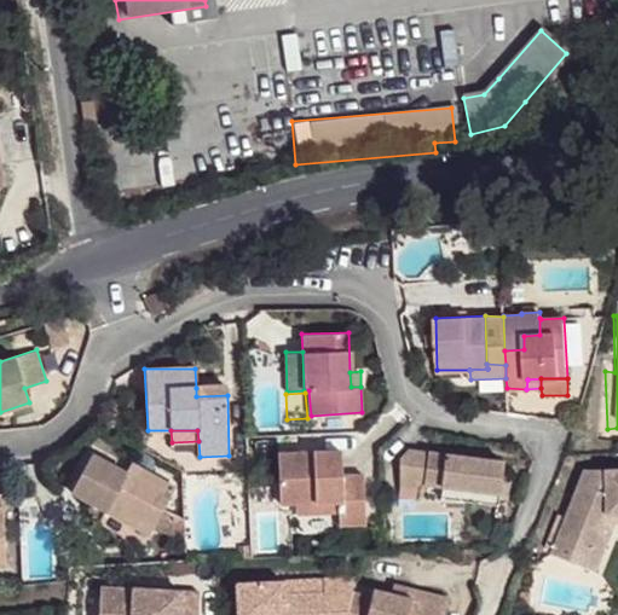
[(399,458),(398,498),(415,499),(417,485),(443,486),(498,491),(501,460),(409,451),(399,458)]
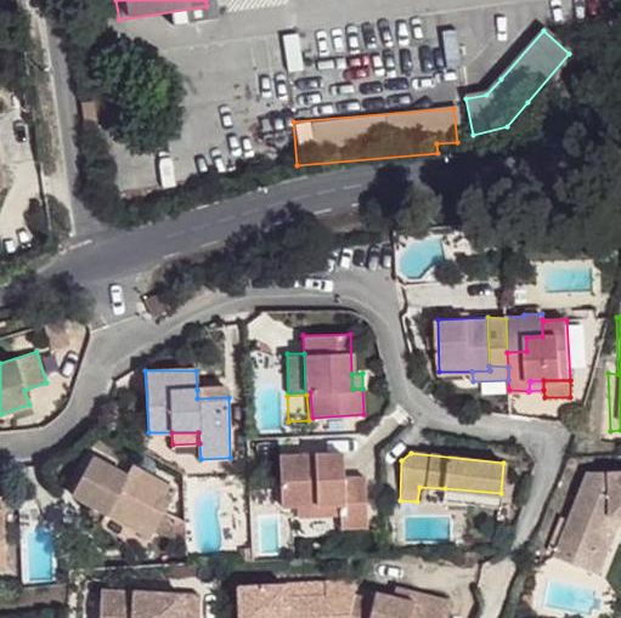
[(280,457),(281,505),(297,504),(339,503),(340,514),(342,526),(367,527),(366,486),(339,488),(339,476),(337,454),(280,457)]
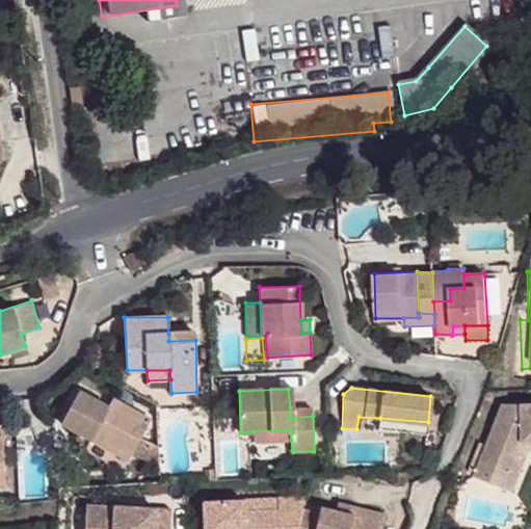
[(81,391),(62,422),(109,449),(112,442),(132,453),(141,438),(151,420),(122,404),(118,412),(110,406),(81,391)]
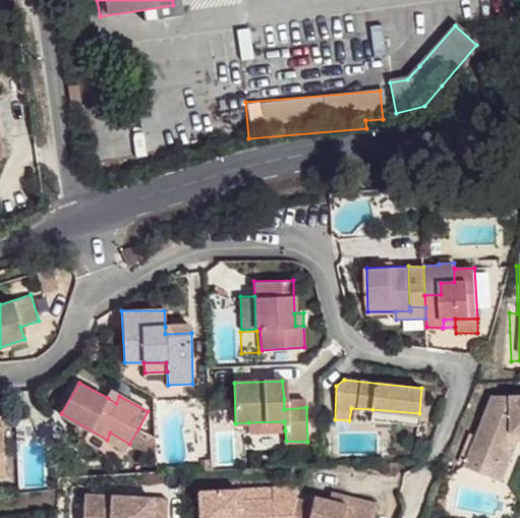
[(119,396),(111,392),(108,398),(116,403),(119,396)]
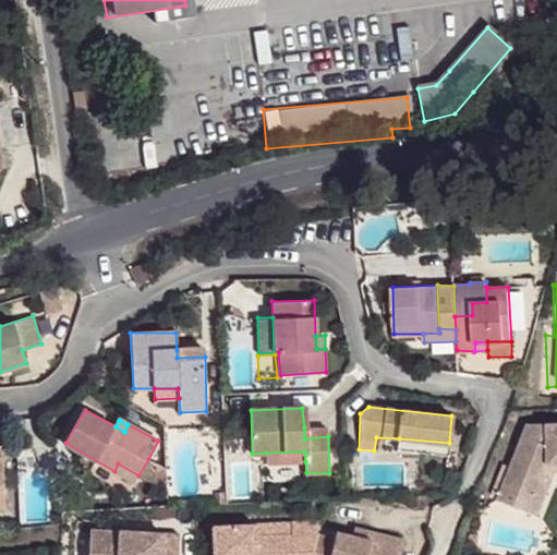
[(328,436),(326,427),(304,427),(304,438),(328,436)]
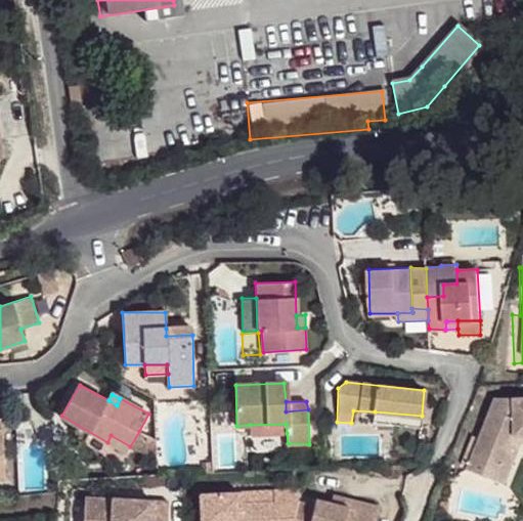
[(522,404),(492,406),(469,462),(496,473),(510,441),(522,441),(522,404)]
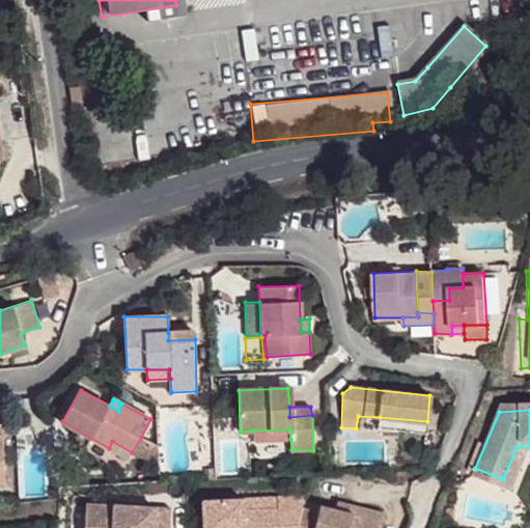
[(427,421),(380,417),(379,427),(426,432),(427,421)]
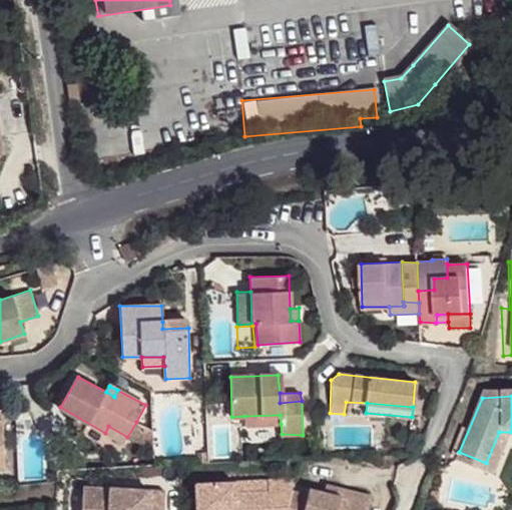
[(244,416),(244,426),(281,424),(280,415),(244,416)]
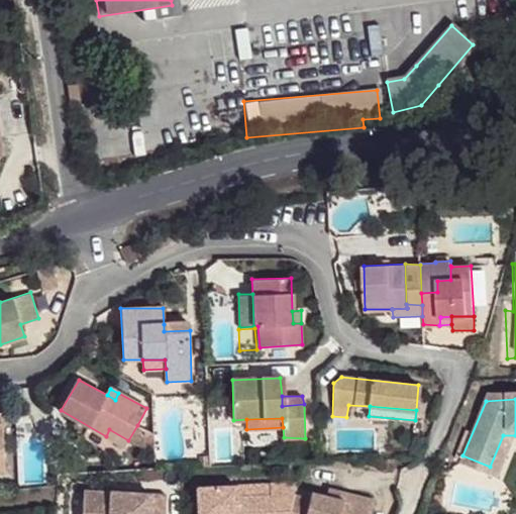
[(151,431),(137,425),(128,440),(141,446),(152,446),(151,431)]
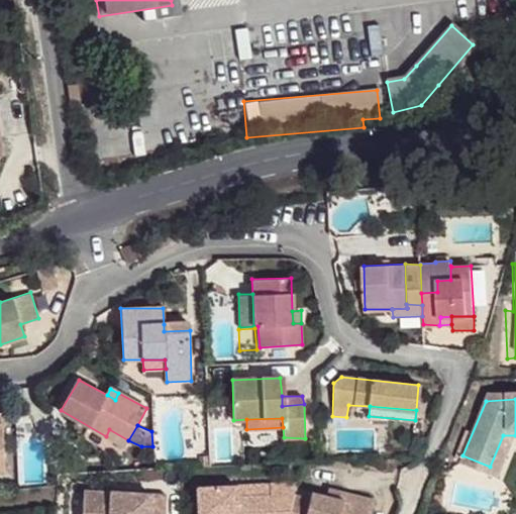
[(109,429),(106,436),(125,446),(128,440),(109,429)]
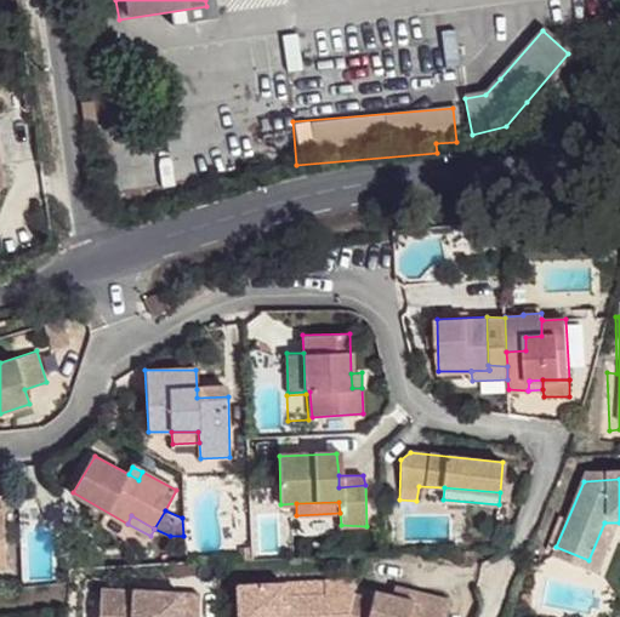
[(598,565),(612,533),(619,532),(619,523),(604,523),(589,560),(598,565)]
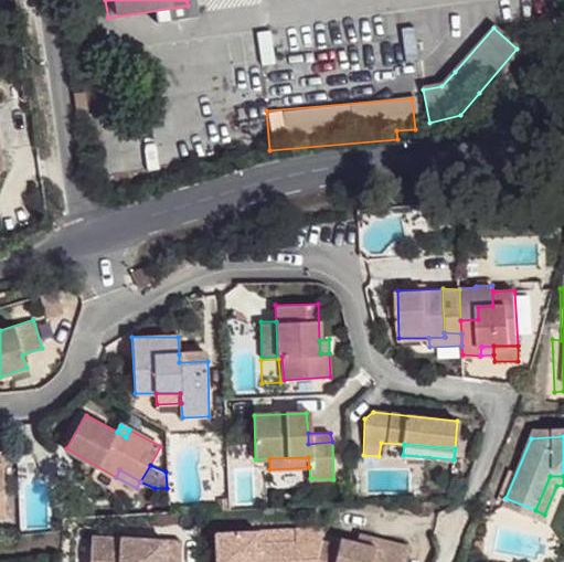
[(544,515),(535,510),(506,498),(500,512),(539,529),(544,515)]
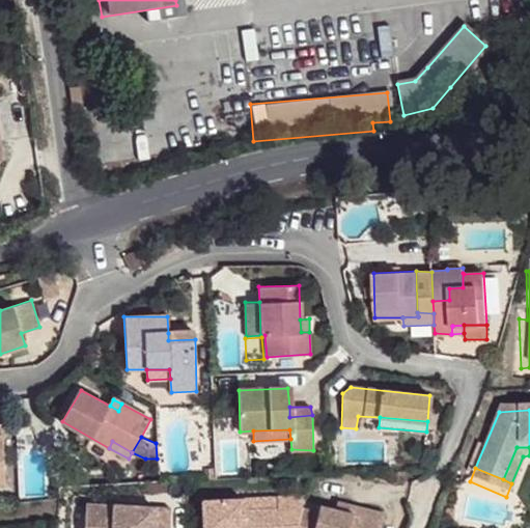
[(295,527),(301,508),(302,504),(301,494),(241,497),(241,509),(273,507),(274,527),(295,527)]
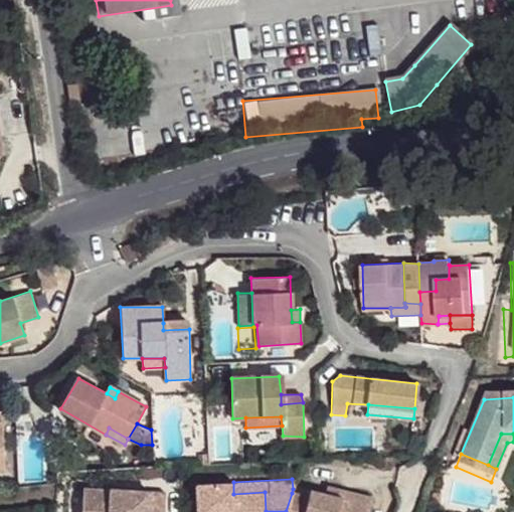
[(233,494),(233,482),(193,485),(194,511),(266,511),(265,492),(233,494)]
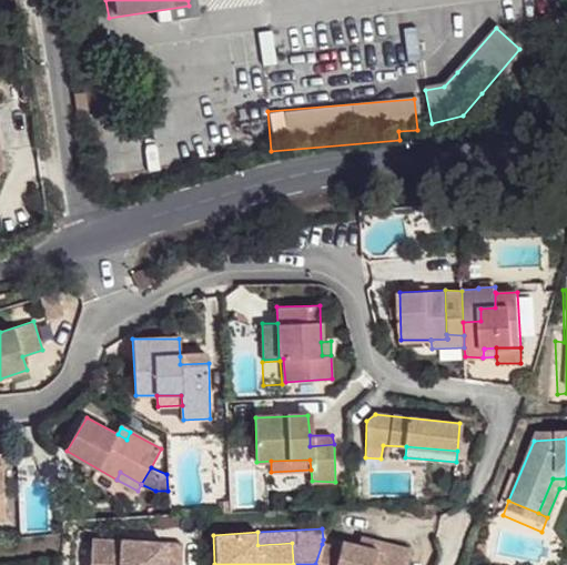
[(374,538),(354,534),(352,543),(372,547),(374,538)]
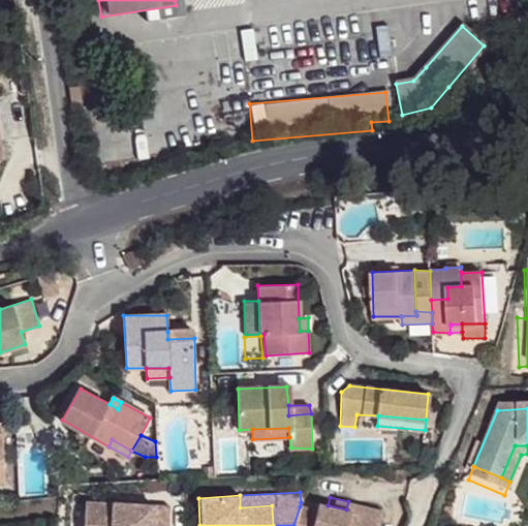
[(348,501),(346,509),(328,505),(315,502),(313,509),(300,506),(293,525),(376,525),(380,508),(348,501)]
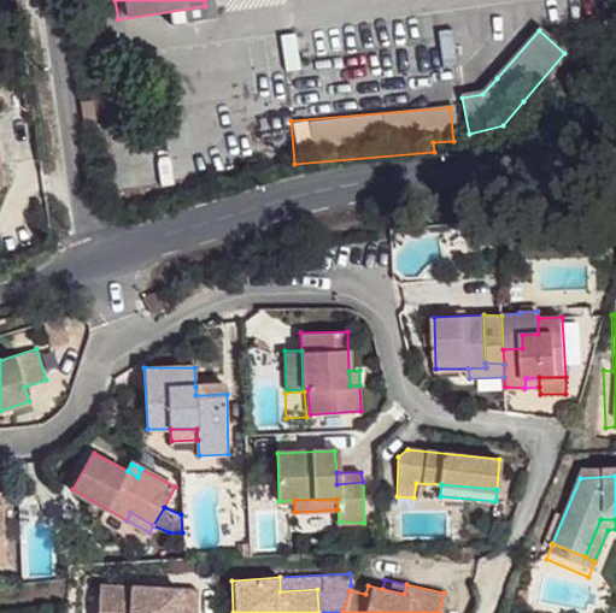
[(97,587),(94,612),(194,612),(195,591),(97,587)]
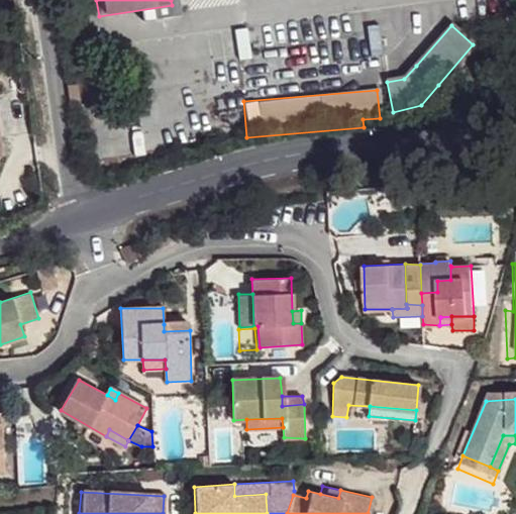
[(436,501),(427,500),(426,510),(435,511),(436,501)]
